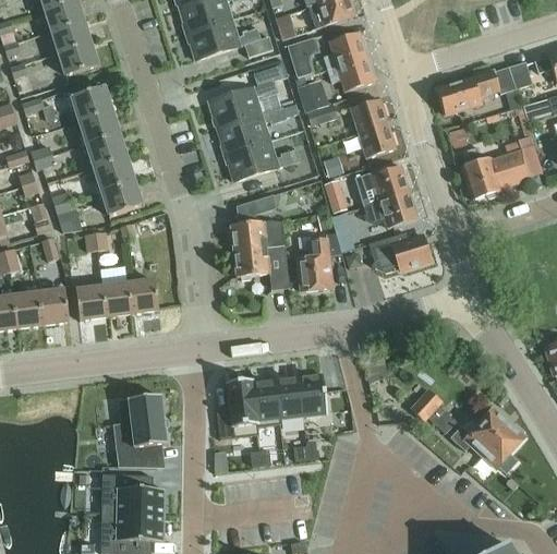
[(67,0),(46,8),(40,9),(44,21),(49,19),(52,29),(83,20),(76,0),(67,0)]
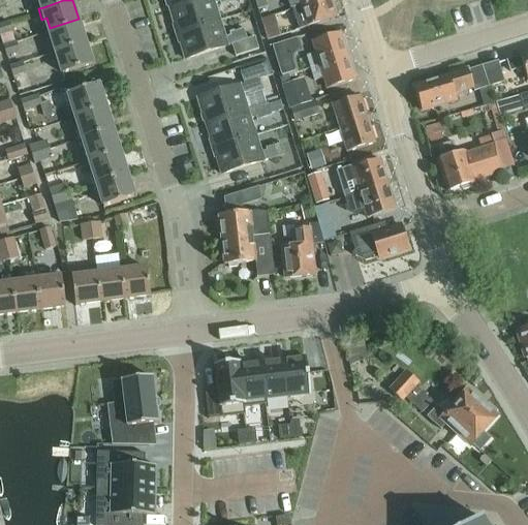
[(178,29),(220,16),(215,0),(221,0),(182,0),(169,4),(178,29)]
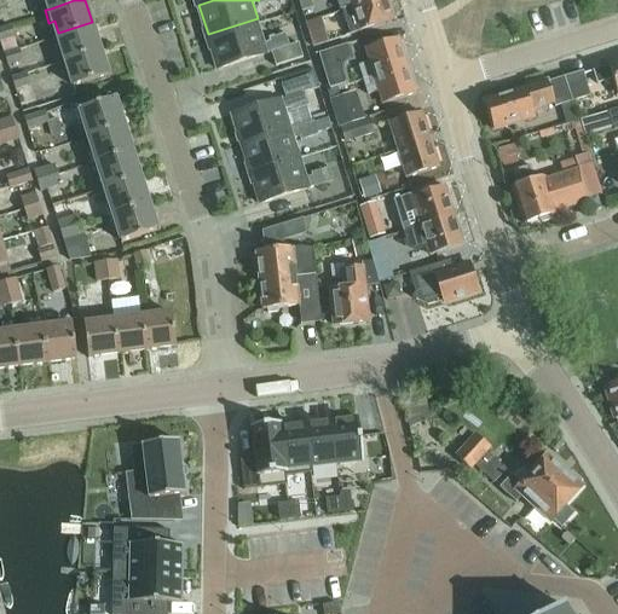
[(307,11),(309,11),(318,7),(316,0),(304,0),(307,11)]
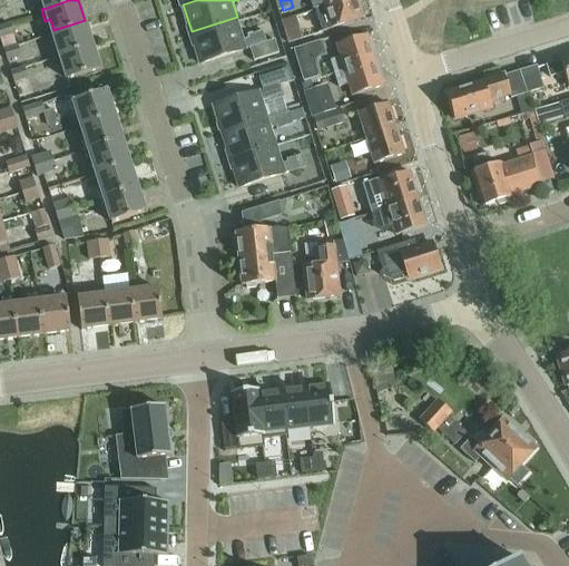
[(327,0),(324,1),(315,5),(323,27),(362,13),(357,0),(327,0)]
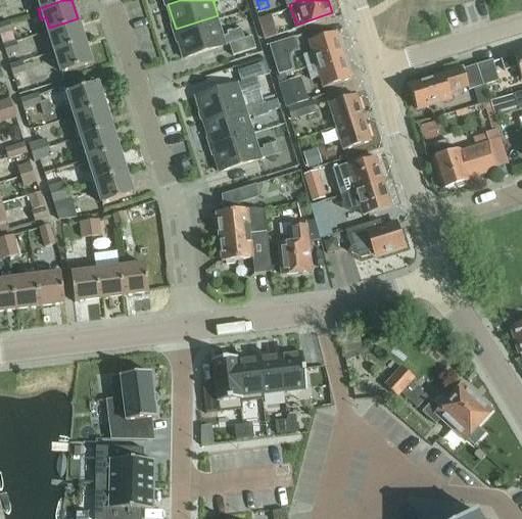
[(441,0),(443,8),(474,0),(441,0)]
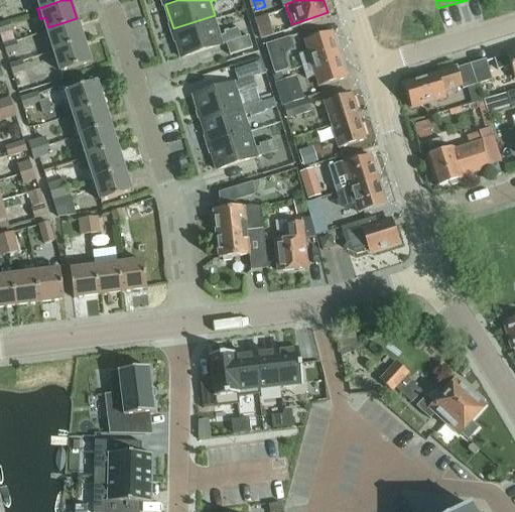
[(220,31),(215,15),(173,28),(181,53),(226,39),(230,50),(253,43),(249,31),(242,33),(239,23),(224,27),(225,30),(220,31)]
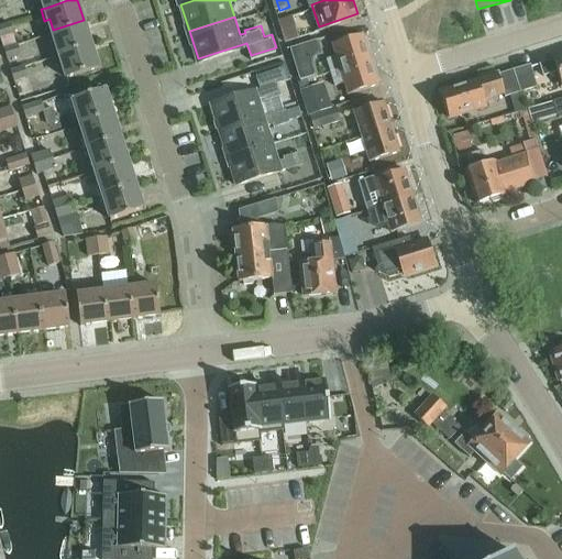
[(10,19),(0,21),(0,32),(12,28),(10,19)]
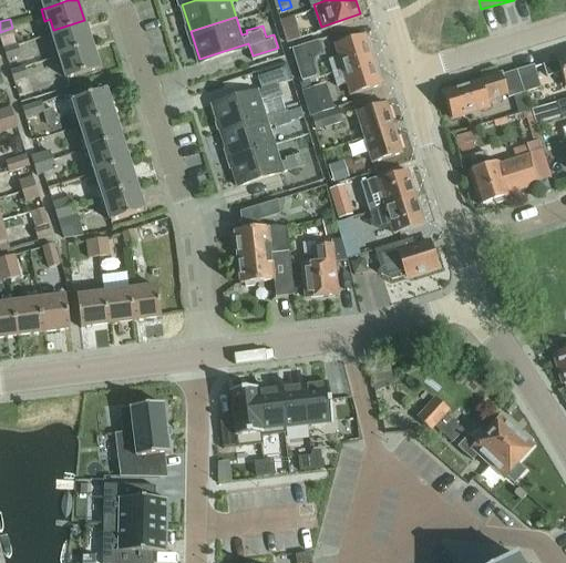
[(84,20),(53,30),(48,31),(51,42),(57,41),(60,51),(91,41),(84,20)]
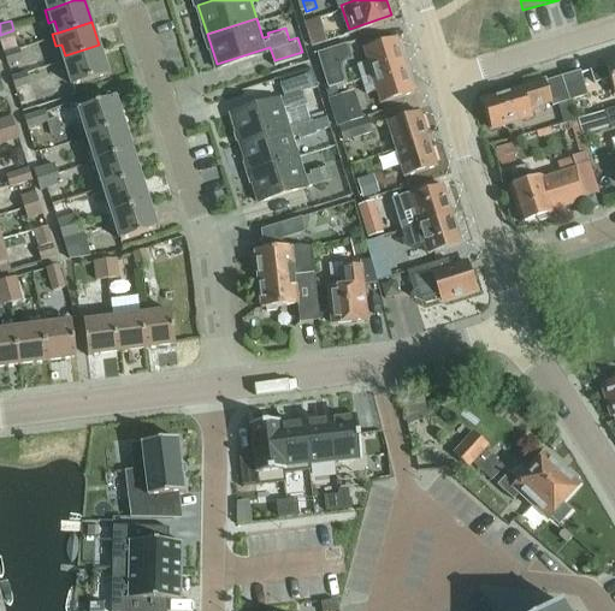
[(361,75),(406,60),(397,33),(365,43),(368,57),(356,60),(361,75)]
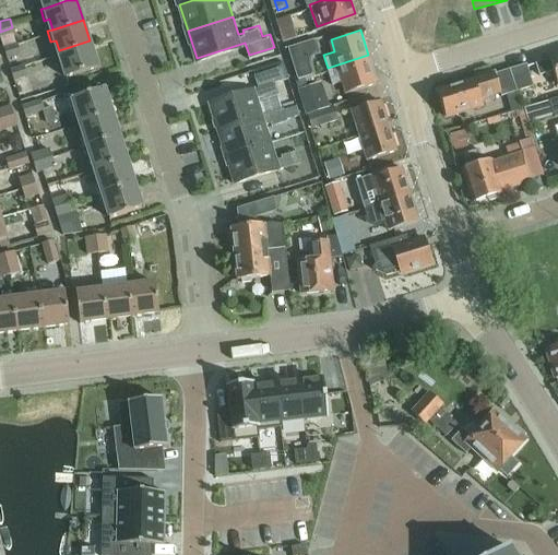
[(299,77),(315,71),(310,56),(321,51),(317,36),(288,45),(298,77),(299,77)]
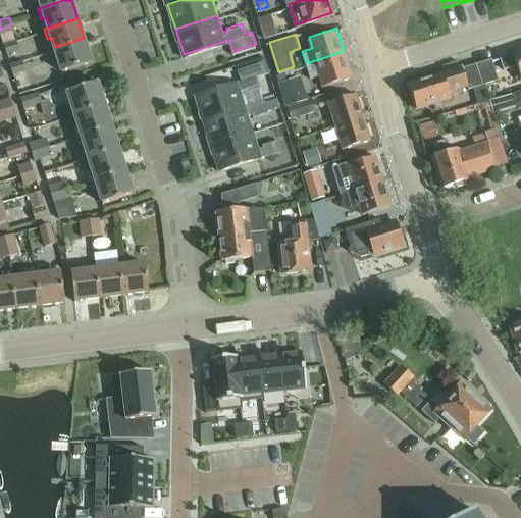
[(15,38),(4,42),(6,49),(17,46),(15,38)]
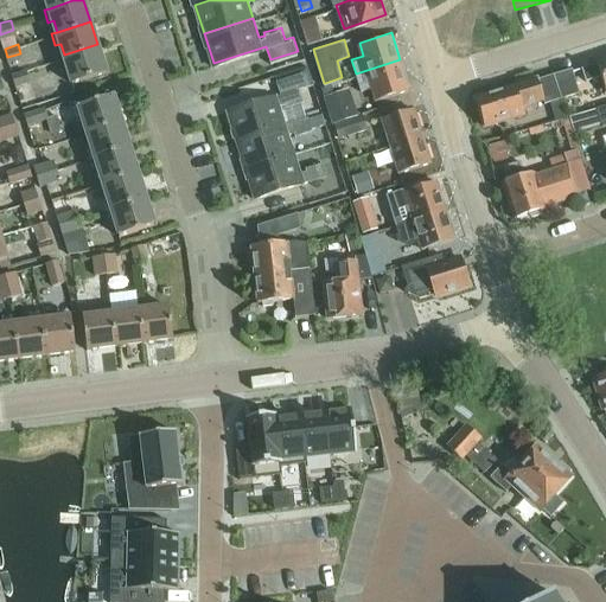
[(97,44),(64,55),(58,57),(62,69),(68,66),(71,81),(106,70),(97,44)]
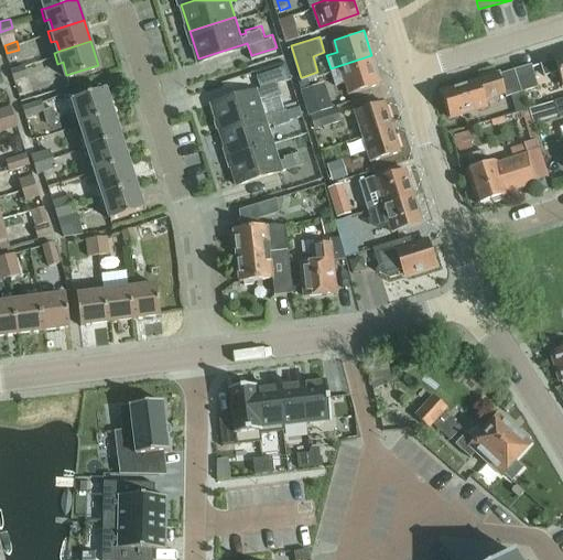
[(555,56),(542,60),(545,71),(558,67),(562,82),(562,50),(554,53),(555,56)]
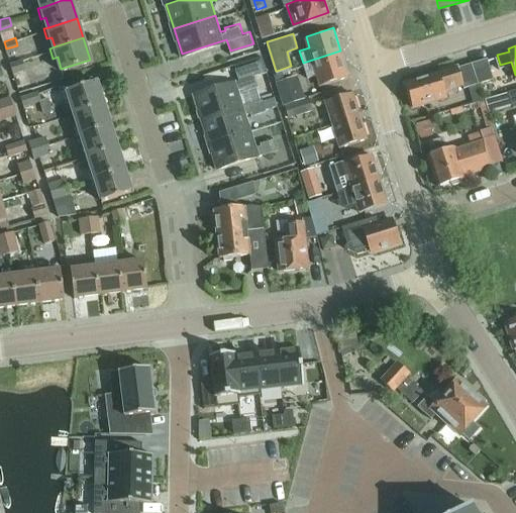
[(347,74),(340,50),(303,63),(306,75),(316,72),(320,83),(347,74)]
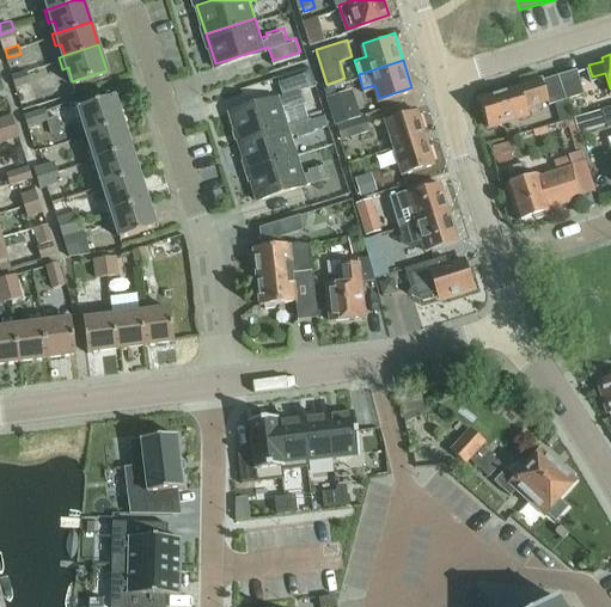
[(560,72),(567,97),(585,91),(578,67),(560,72)]
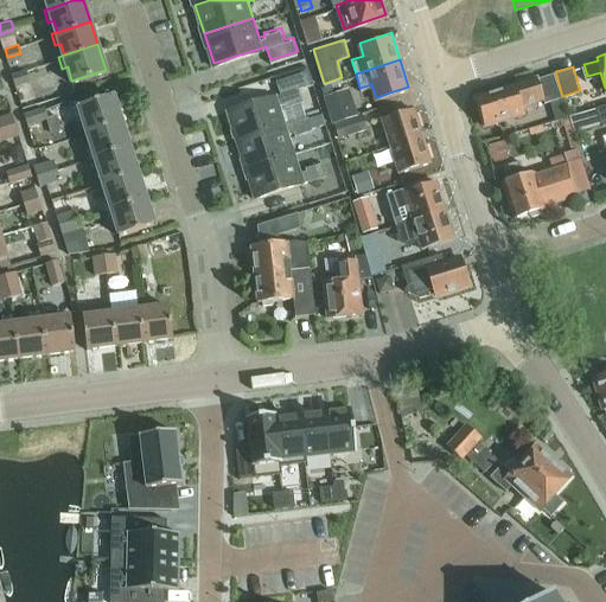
[(25,68),(11,71),(14,82),(29,77),(25,68)]
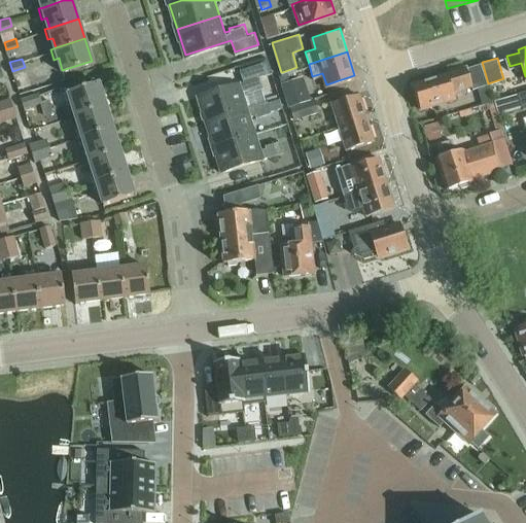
[(248,106),(248,105),(247,106),(242,90),(248,88),(248,91),(264,86),(260,75),(268,73),(264,61),(240,68),(244,79),(198,93),(205,118),(248,106)]
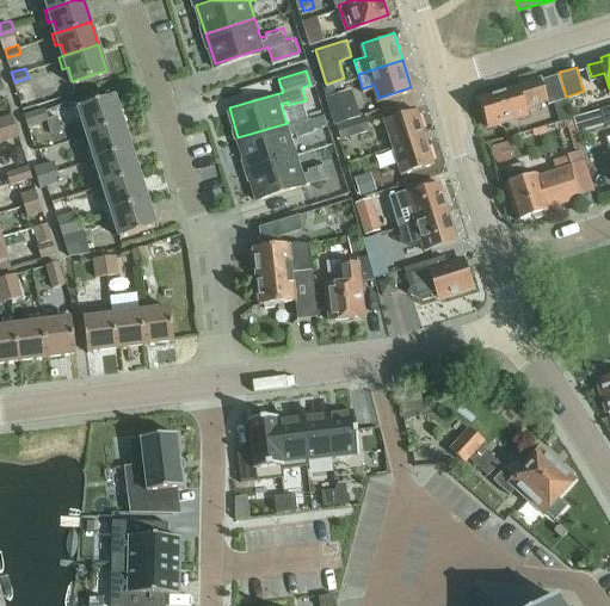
[(560,118),(571,115),(566,97),(559,72),(542,78),(541,74),(478,94),(488,127),(530,113),(527,103),(548,97),(550,101),(554,100),(560,118)]
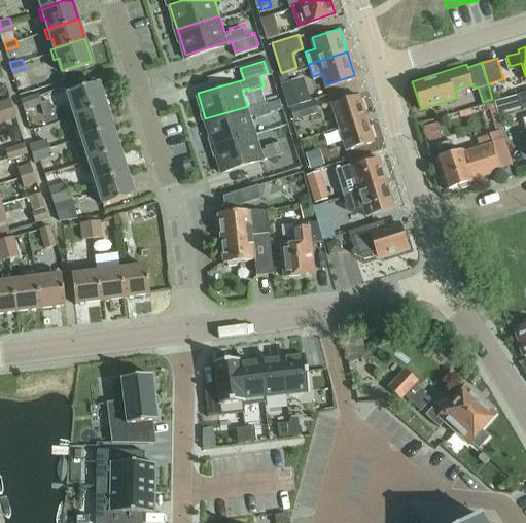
[(75,112),(105,103),(98,80),(68,90),(75,112)]
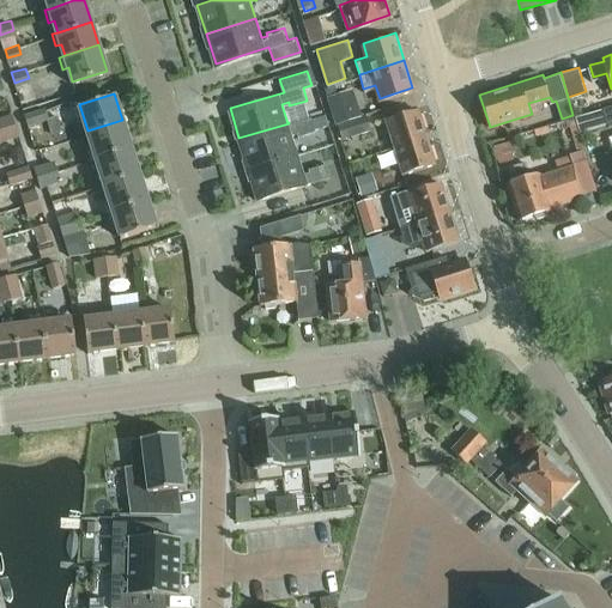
[(44,105),(24,113),(28,123),(48,116),(44,105)]
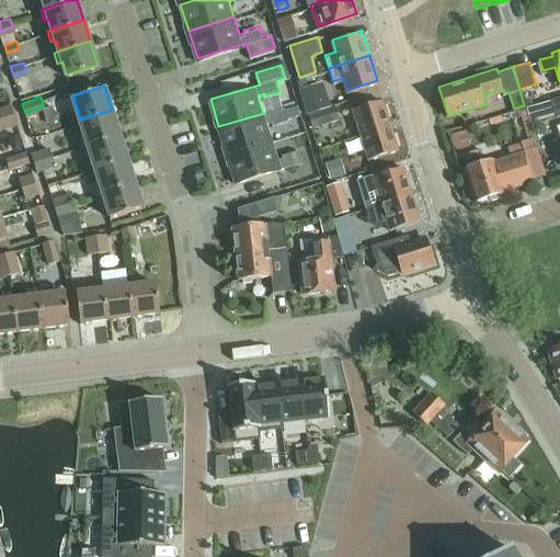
[(361,132),(390,123),(383,98),(353,106),(361,132)]
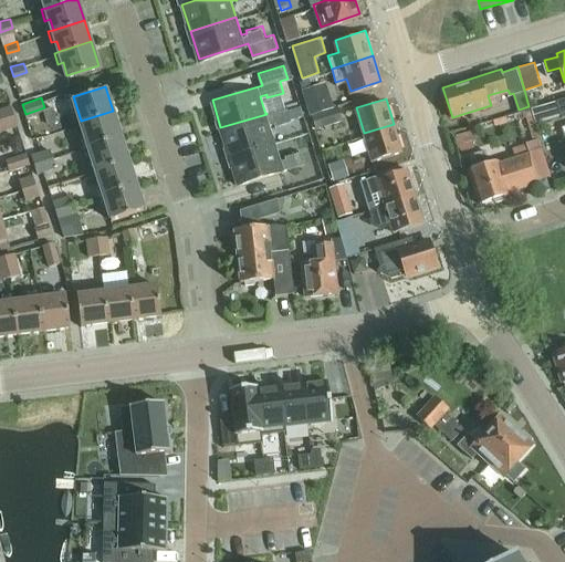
[(558,99),(531,106),(535,121),(563,112),(558,99)]
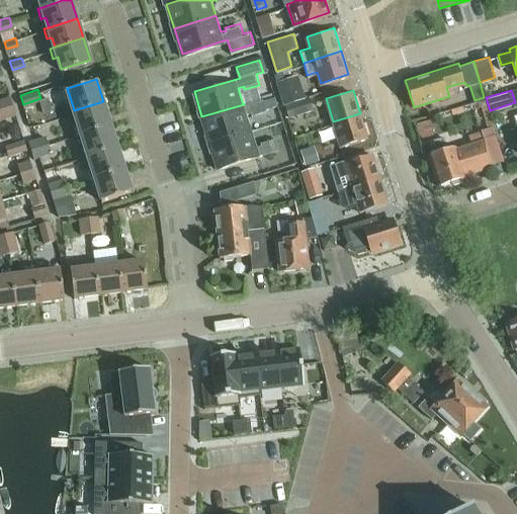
[(209,142),(250,129),(245,112),(251,110),(252,113),(266,109),(265,107),(277,104),(274,94),(244,103),(244,104),(201,116),(209,142)]
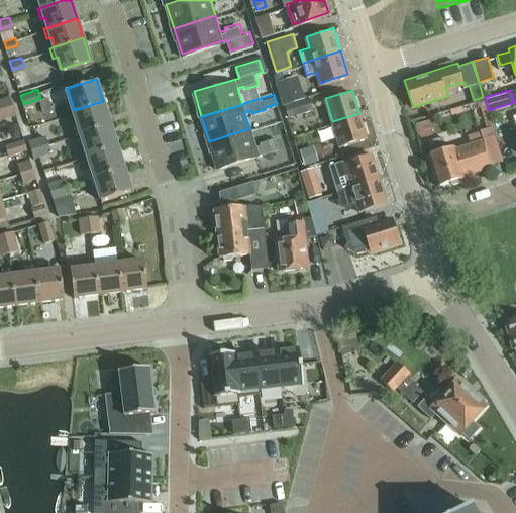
[(0,106),(12,103),(10,95),(0,97),(0,106)]
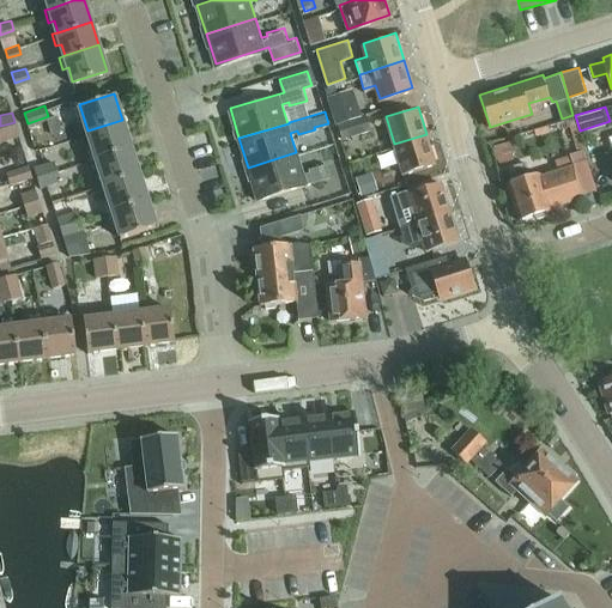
[(367,113),(339,121),(338,122),(343,138),(371,128),(367,113)]
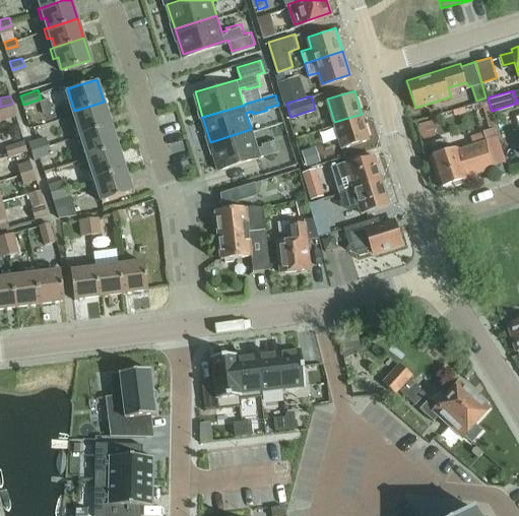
[(104,102),(74,111),(81,133),(111,123),(104,102)]
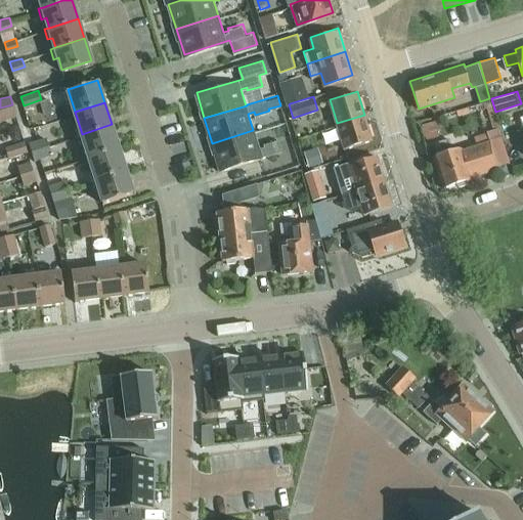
[(12,104),(0,107),(0,118),(15,114),(12,104)]
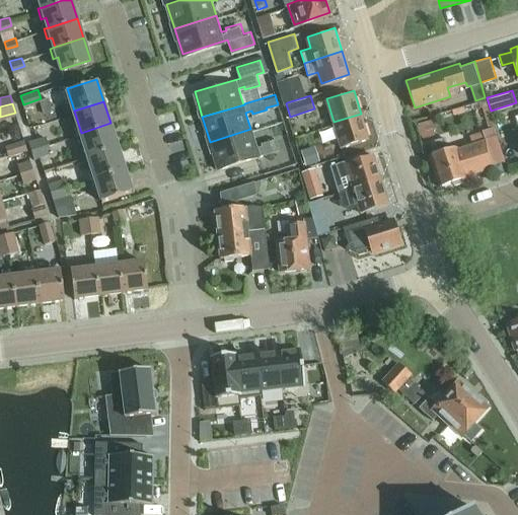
[(361,114),(334,122),(341,145),(368,137),(361,114)]
